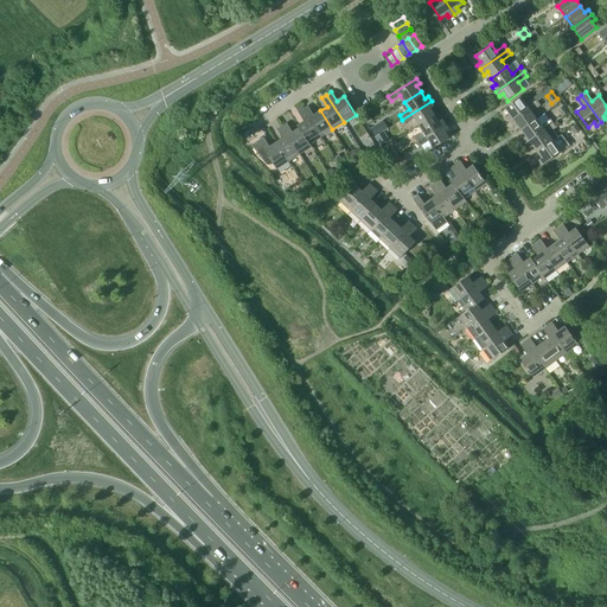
[(510,122),(537,102),(535,97),(525,103),(521,96),(505,108),(510,115),(506,117),(510,122)]
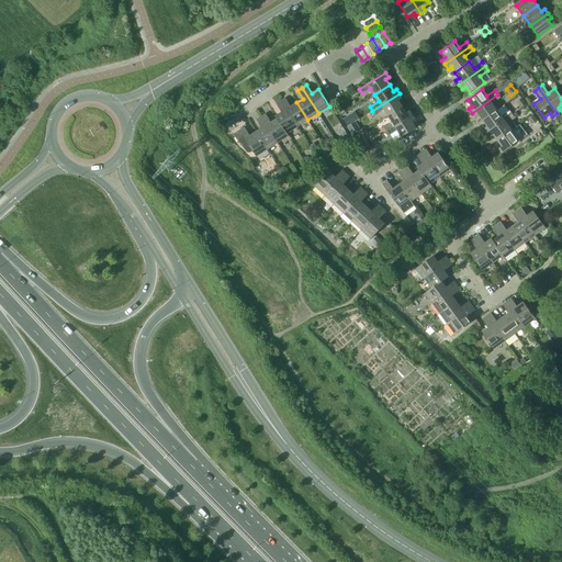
[(383,110),(388,115),(403,107),(398,100),(402,98),(400,93),(372,111),(375,114),(383,110)]
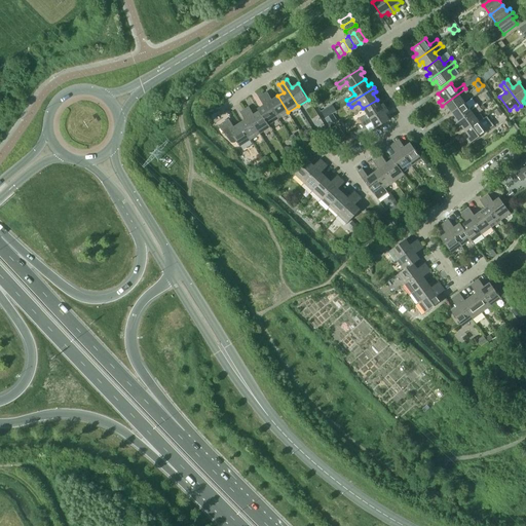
[(448,107),(452,113),(465,103),(461,98),(468,91),(465,88),(442,106),(445,109),(448,107)]
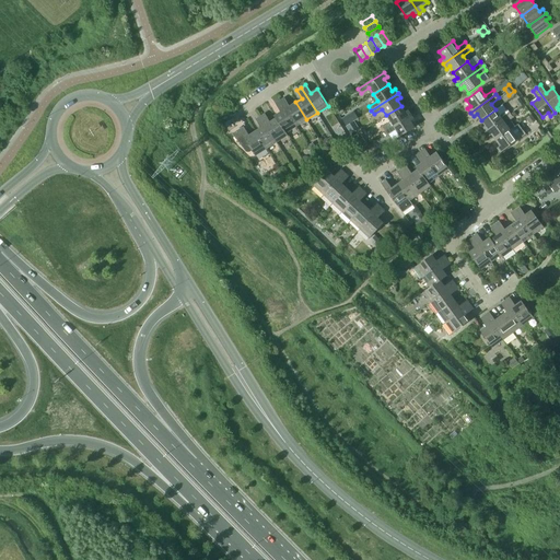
[(296,127),(306,119),(295,102),(290,106),(284,97),(280,101),(296,127)]
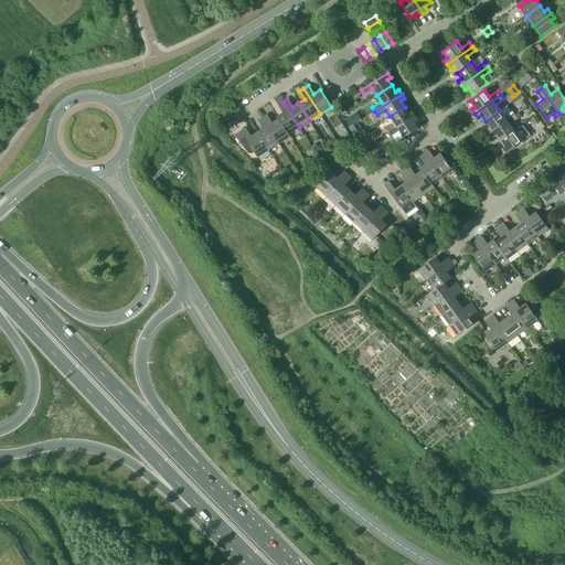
[(276,117),(278,119),(288,135),(288,134),(299,128),(283,102),(278,105),(283,113),(276,117)]
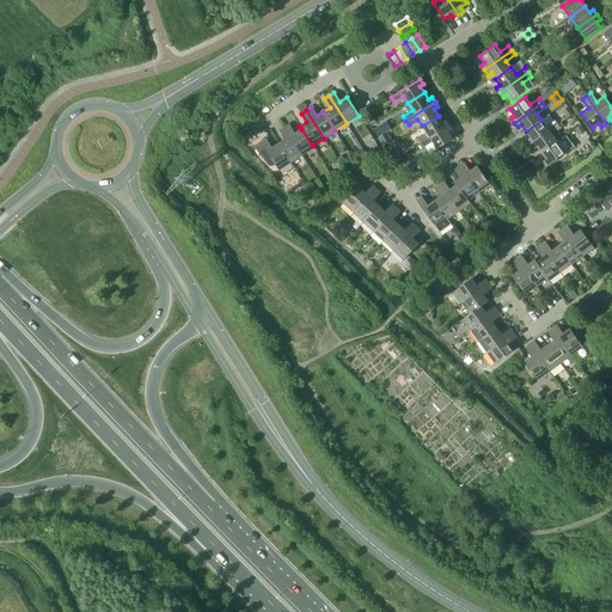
[(450,124),(446,120),(442,122),(439,116),(422,126),(427,133),(417,139),(421,144),(450,124)]
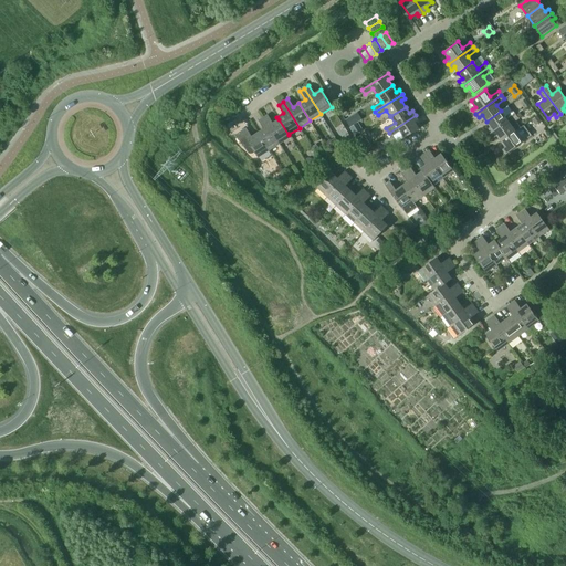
[(491,134),(516,115),(513,111),(505,117),(501,111),(486,122),(490,127),(488,129),(491,134)]
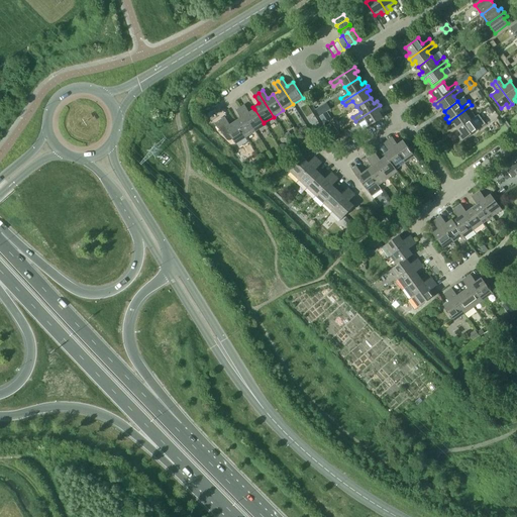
[(266,124),(264,122),(264,123),(254,109),(249,112),(244,105),(240,107),(255,131),(266,124)]
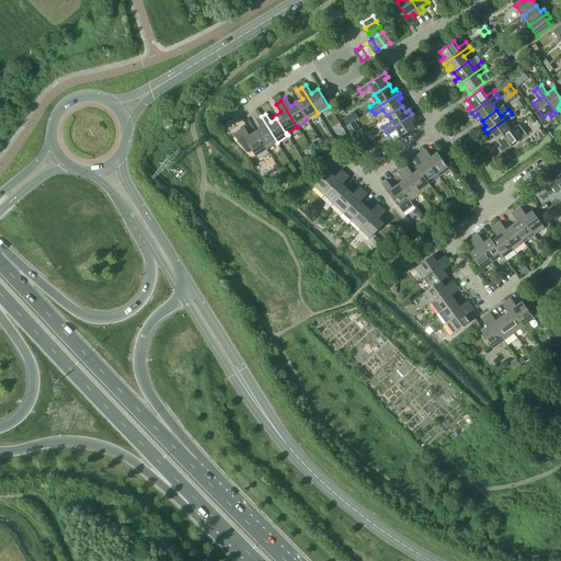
[(414,119),(412,114),(386,132),(388,136),(397,130),(401,137),(415,127),(412,121),(414,119)]
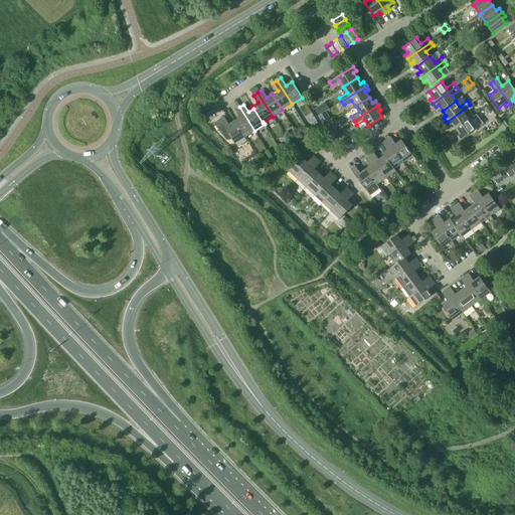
[(470,105),(447,122),(449,126),(452,124),(456,129),(469,120),(465,114),(472,109),(470,105)]
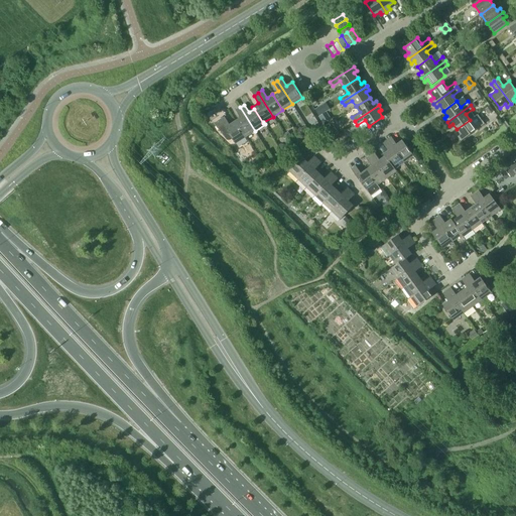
[(485,109),(489,114),(494,111),(490,106),(485,109)]
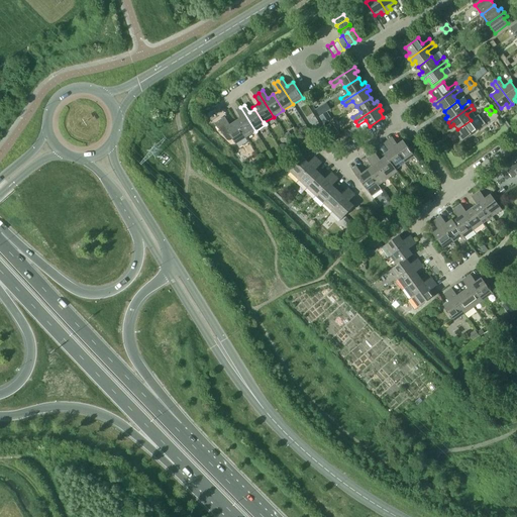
[(240,117),(235,121),(245,137),(255,131),(240,107),(236,110),(240,117)]
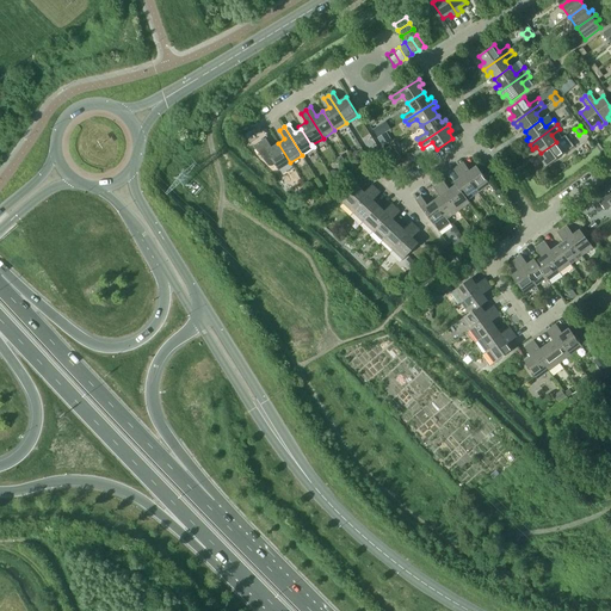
[(386,133),(377,139),(382,147),(390,141),(386,133)]
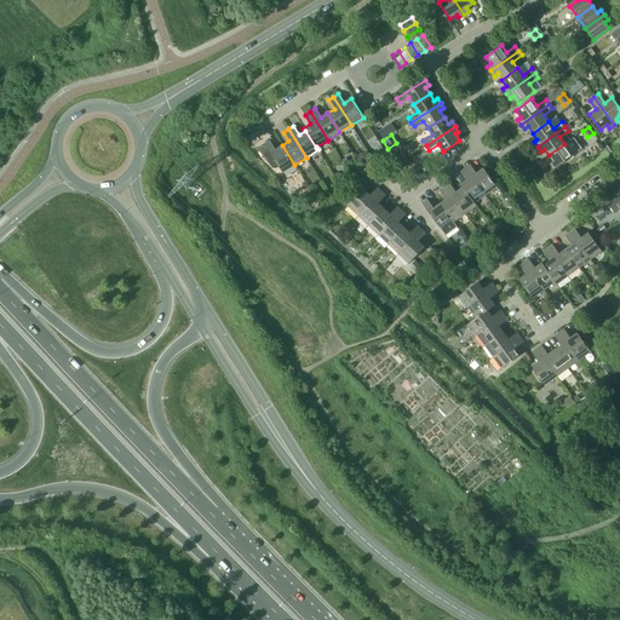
[(282,172),(294,165),(282,145),(276,149),(270,141),(257,149),(273,170),(275,170),(277,170),(280,167),(282,172)]
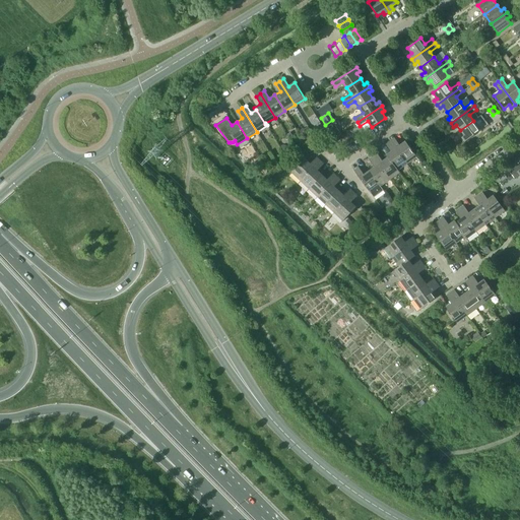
[(473,121),(460,130),(464,135),(461,137),(464,142),(488,125),(484,121),(477,126),(473,121)]
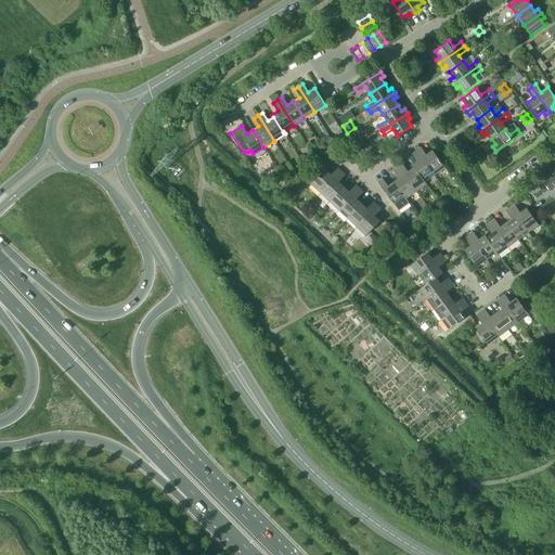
[(350,138),(356,146),(362,142),(357,133),(350,138)]
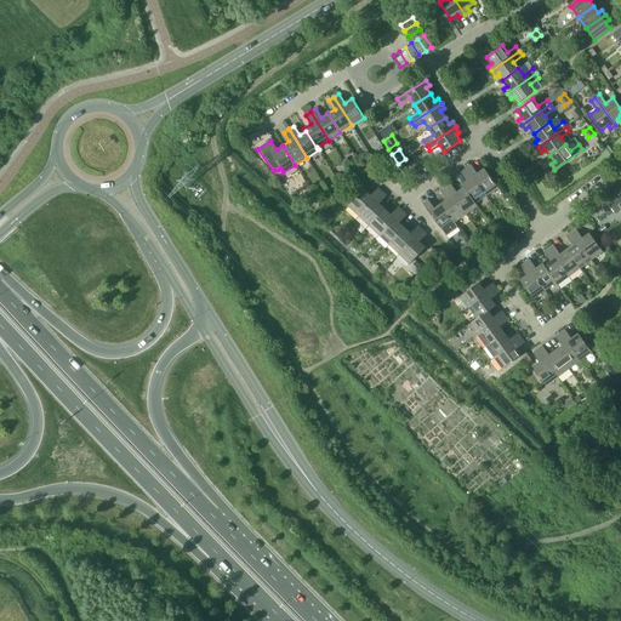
[(406,159),(398,164),(403,170),(410,165),(406,159)]
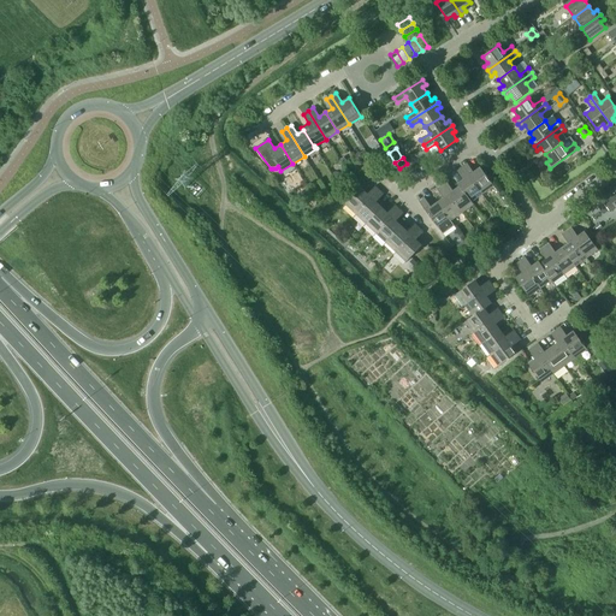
[(493,185),(480,167),(473,172),(467,164),(462,167),(483,194),(493,185)]
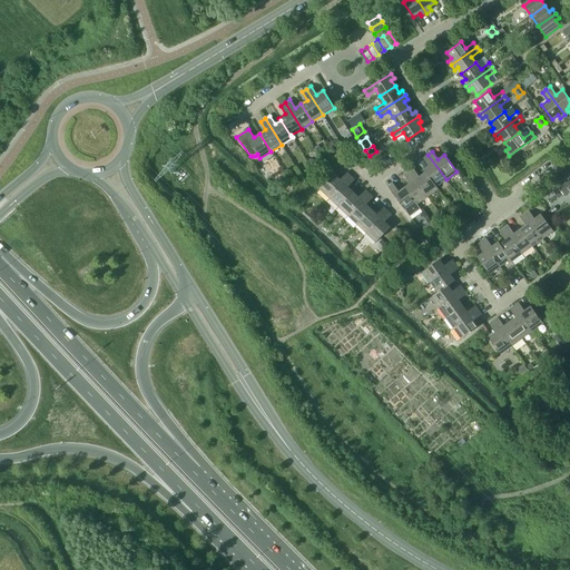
[(423,170),(424,173),(425,173),(435,187),(436,187),(446,179),(428,155),(423,158),(429,166),(423,170)]
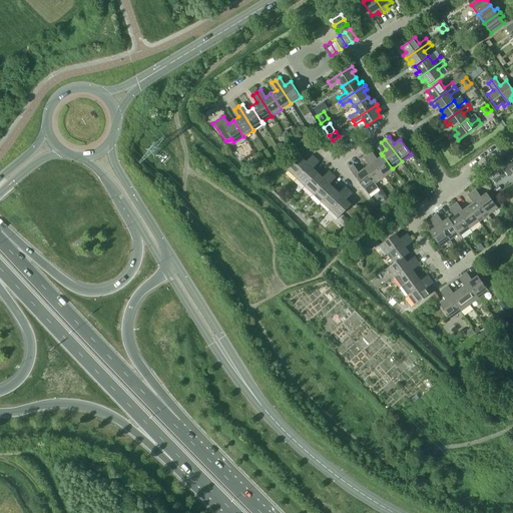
[(368,154),(385,176),(394,169),(393,168),(392,168),(383,155),(382,155),(378,158),(372,151),(368,154)]
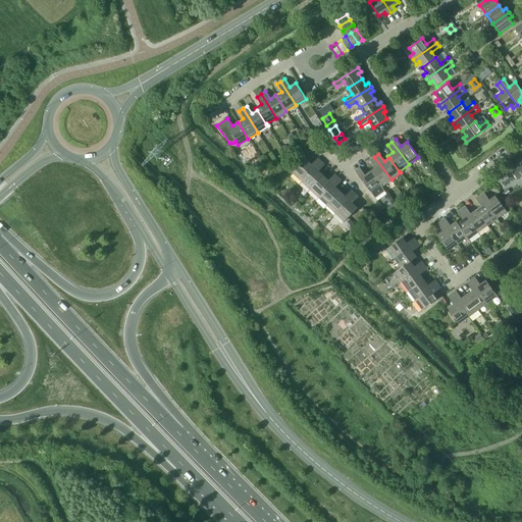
[(376,167),(370,171),(381,187),(392,179),(374,157),(370,160),(376,167)]
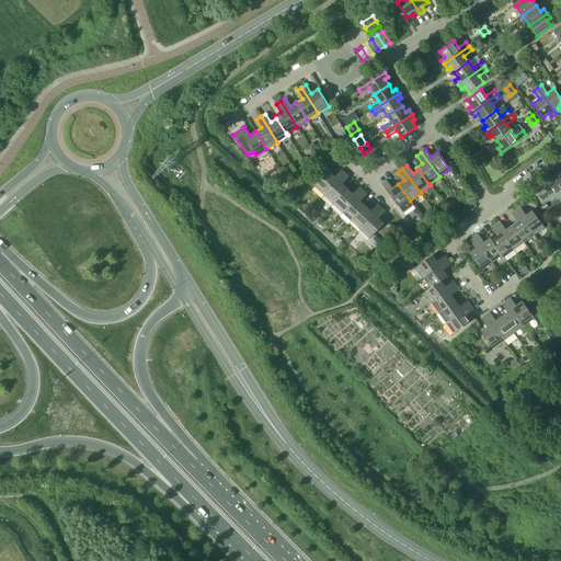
[(329,171),(315,186),(324,195),(345,173),(341,170),(334,176),(329,171)]
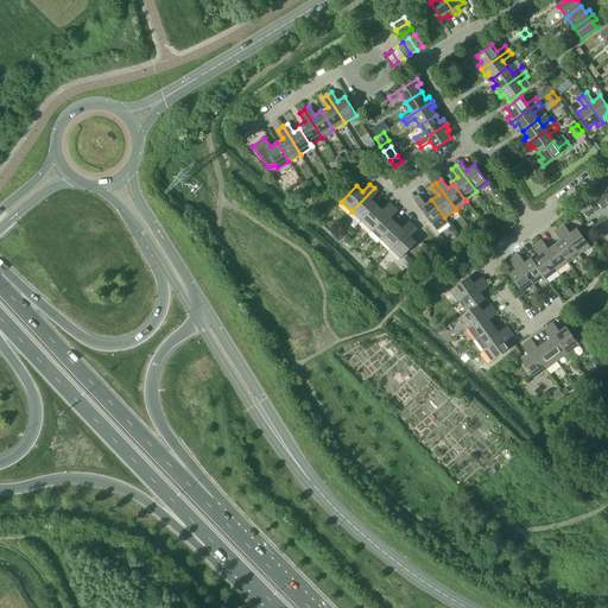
[(374,188),(352,211),(361,221),(377,204),(371,200),(379,191),(374,188)]
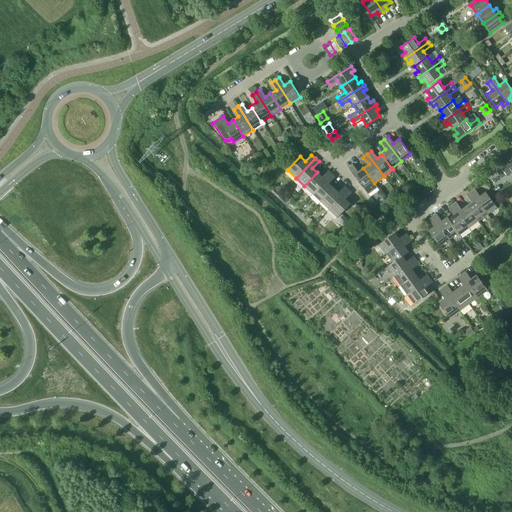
[(511,172),(511,159),(501,168),(507,176),(511,172)]
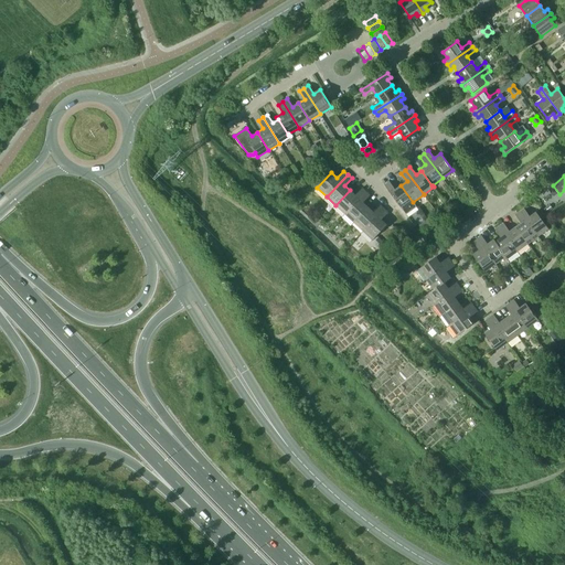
[(385,185),(401,206),(406,214),(416,206),(413,202),(401,185),(395,190),(390,182),(385,185)]
